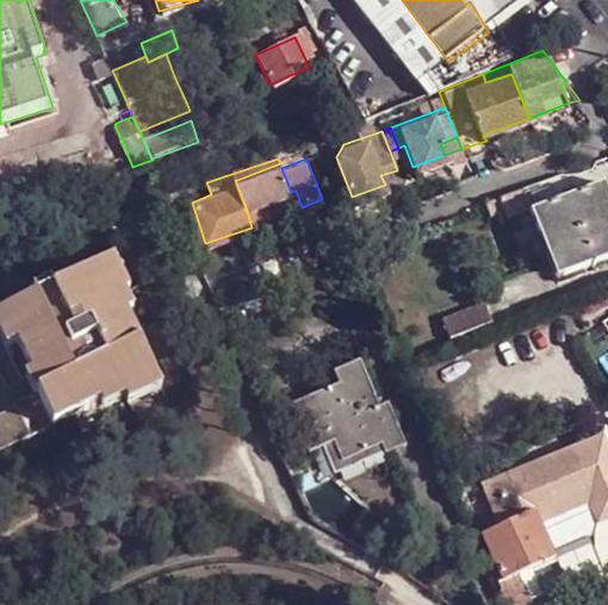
[(281,168),(280,163),(265,169),(237,180),(235,180),(246,207),(252,228),(302,207),(296,191),(291,192),(281,168)]
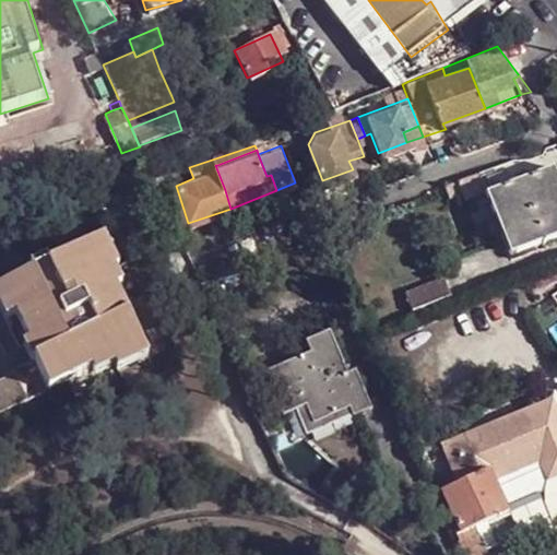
[(141,151),(132,154),(141,173),(150,168),(141,151)]
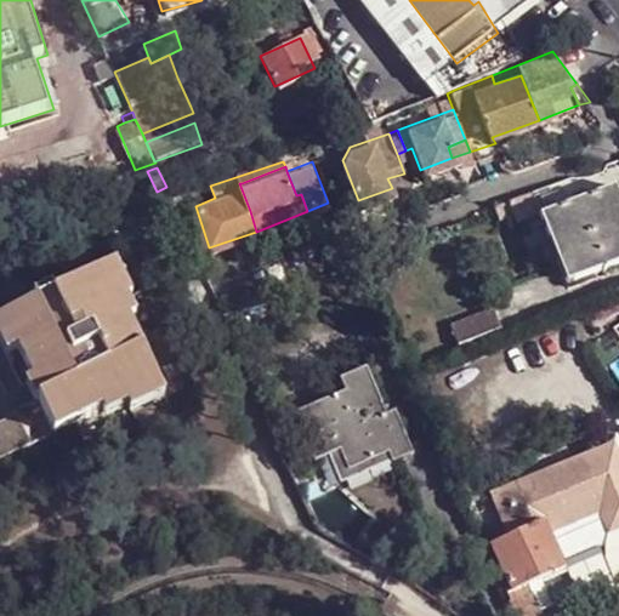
[(392,188),(408,182),(404,174),(387,178),(392,188)]
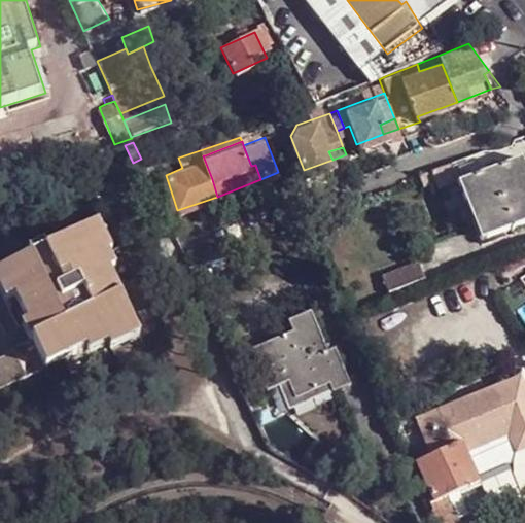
[(482,237),(524,219),(524,178),(524,177),(524,157),(524,154),(459,180),(482,237)]
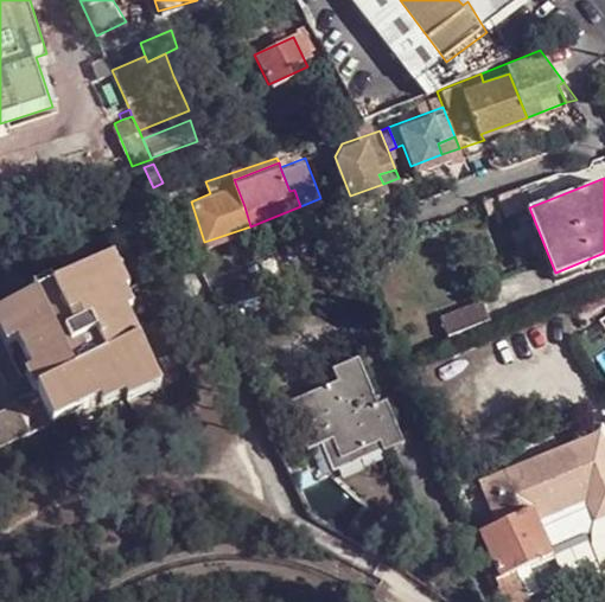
[(524,191),(502,200),(503,209),(529,202),(524,191)]
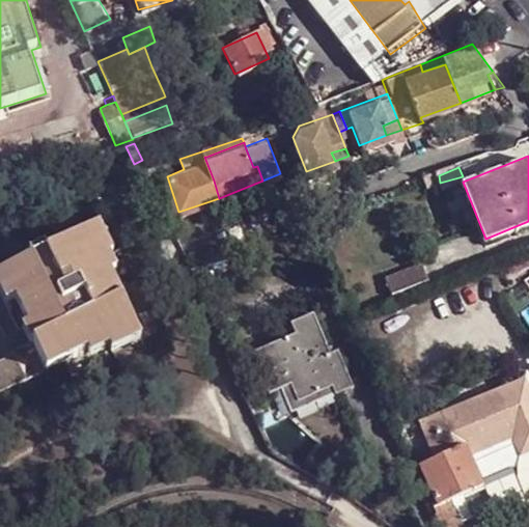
[(108,338),(136,324),(109,269),(105,270),(99,257),(103,256),(87,225),(46,246),(48,250),(33,257),(32,252),(2,267),(28,322),(32,319),(39,333),(32,337),(47,366),(88,345),(87,341),(104,333),(108,338)]
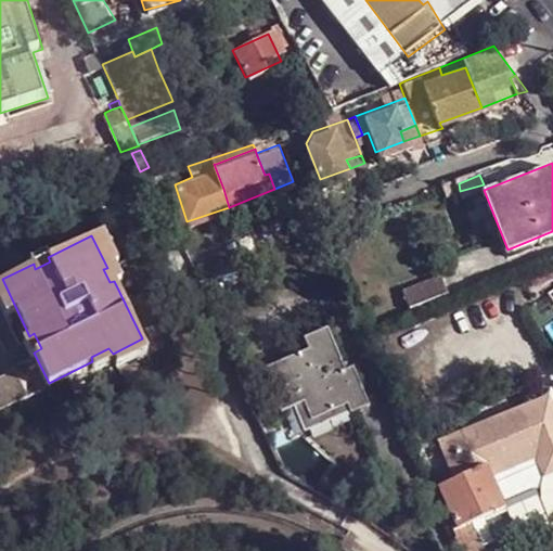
[(407,309),(446,293),(438,274),(399,291),(407,309)]
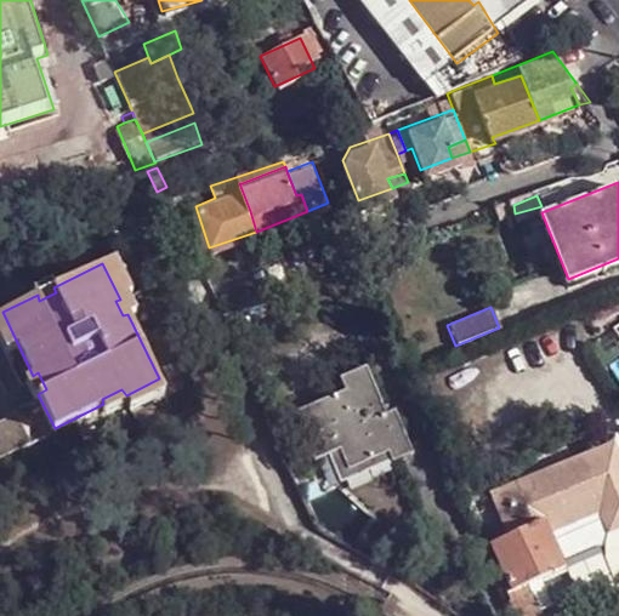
[(413,452),(392,408),(382,412),(374,416),(370,405),(379,401),(362,363),(334,376),(340,389),(288,411),(310,461),(323,455),(334,451),(342,469),(387,450),(390,458),(391,461),(413,452)]
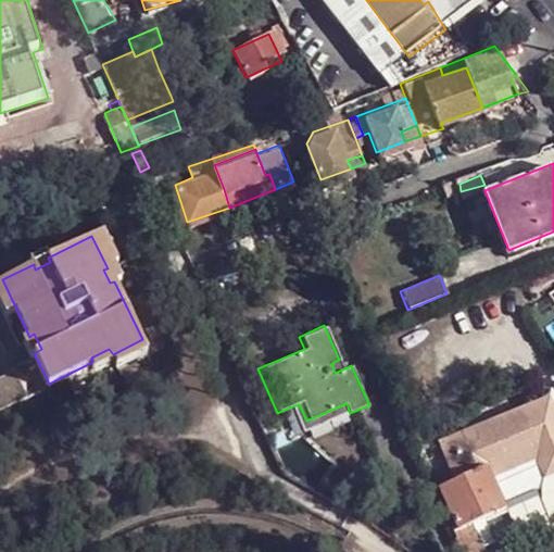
[(0,406),(27,393),(0,337),(0,406)]
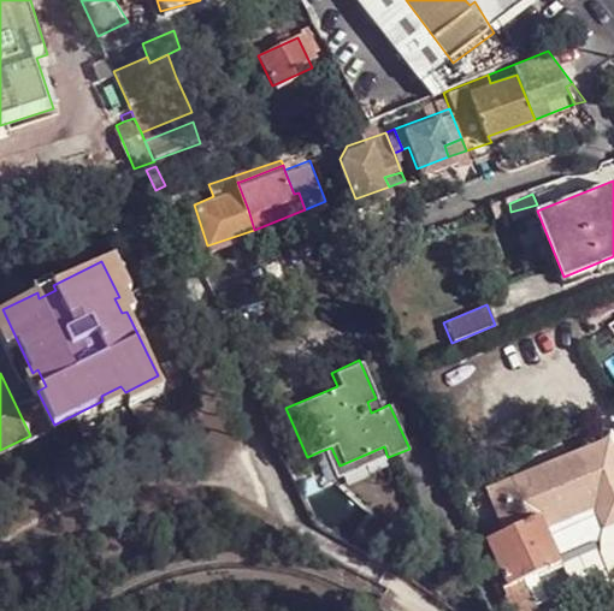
[(371,413),(379,409),(376,398),(367,402),(371,413)]
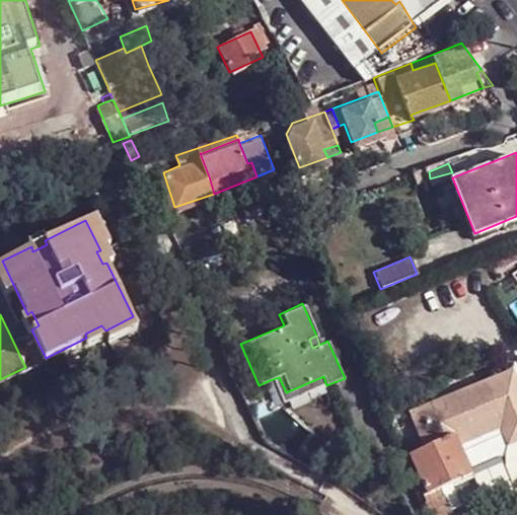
[(422,432),(427,444),(453,432),(456,436),(479,427),(506,417),(513,435),(516,433),(516,376),(513,367),(412,408),(422,432)]
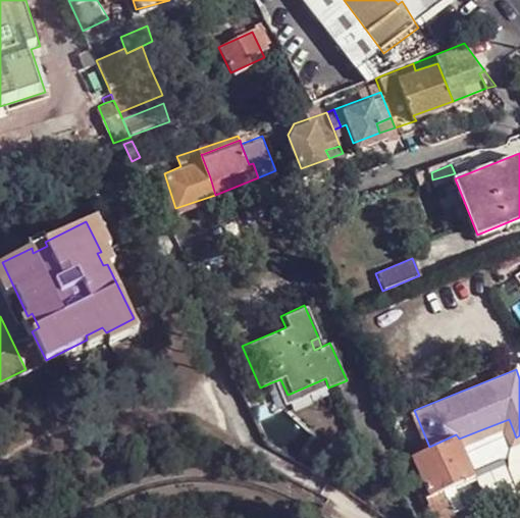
[(288,395),(280,405),(327,385),(325,378),(288,395)]
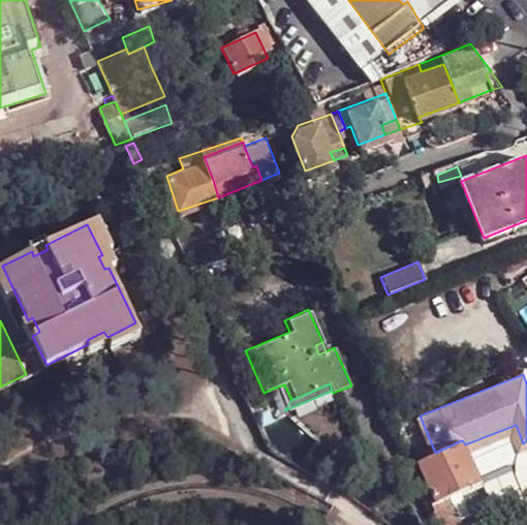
[(284,410),(291,400),(284,384),(275,388),(284,410)]
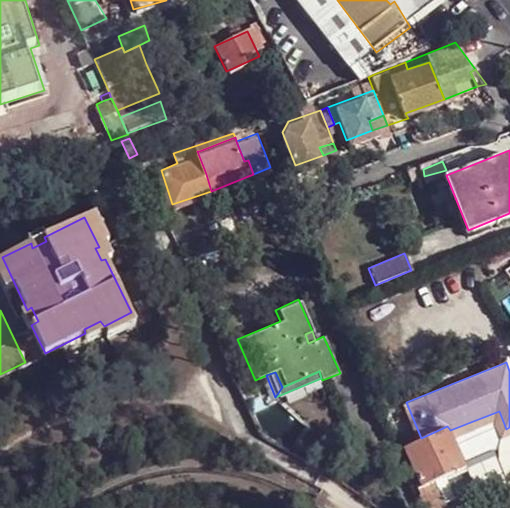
[(450,430),(447,426),(421,438),(406,445),(404,445),(419,479),(421,483),(437,476),(457,467),(465,464),(465,462),(450,430)]
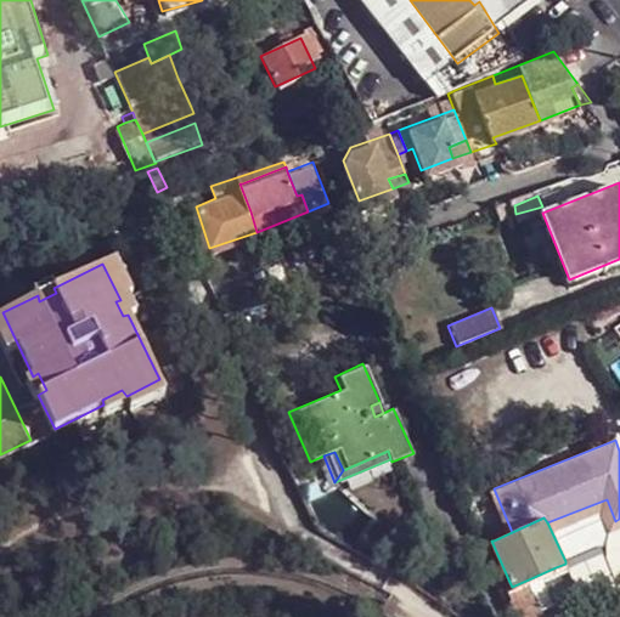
[(619,519),(615,521),(607,524),(619,554),(619,519)]
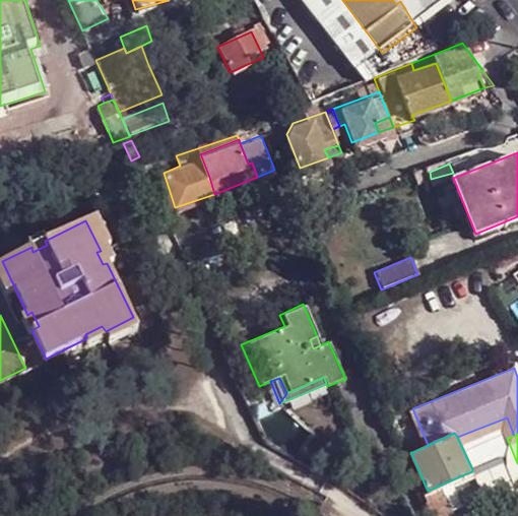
[(476,504),(464,474),(444,484),(448,494),(444,494),(452,515),(476,504)]
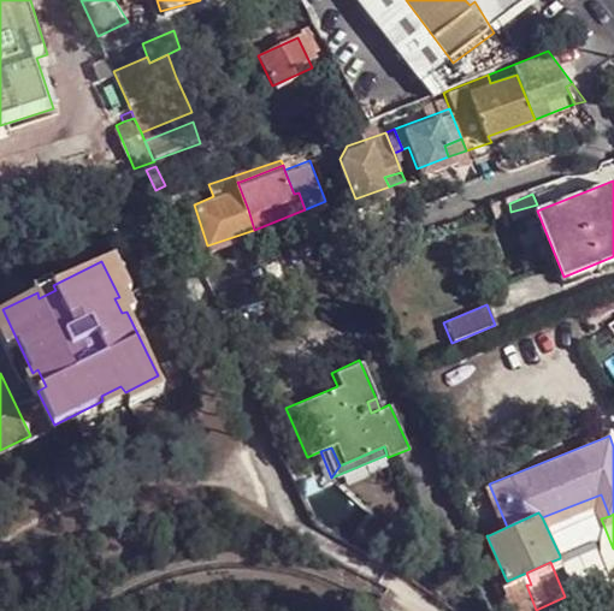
[(499,577),(507,594),(526,585),(531,585),(526,573),(507,581),(505,576),(499,577)]
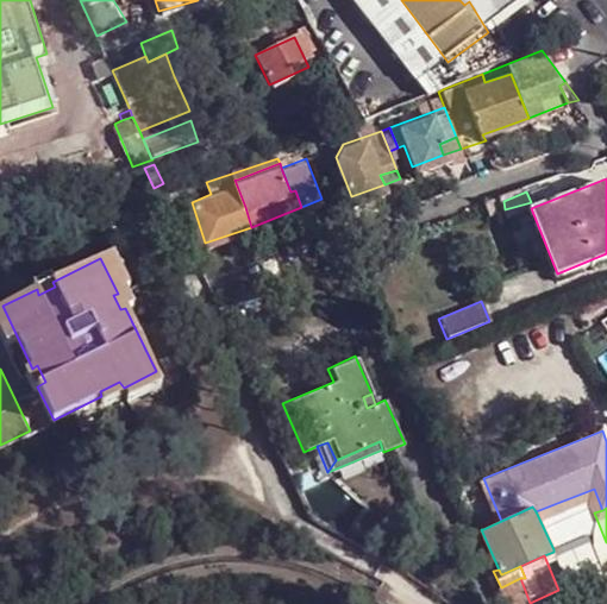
[(520,578),(501,587),(507,603),(530,603),(520,578)]
